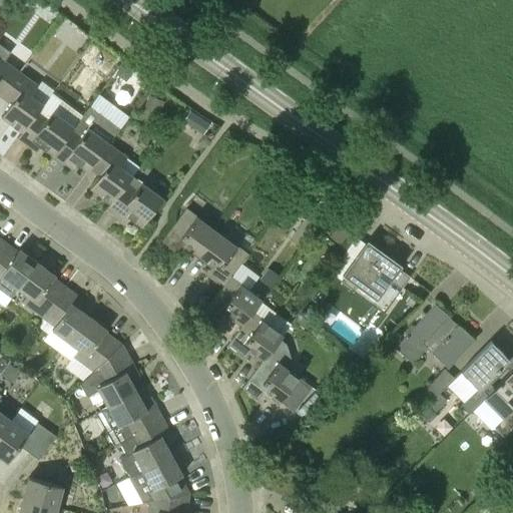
[(0,96),(20,71),(24,65),(18,61),(14,66),(5,59),(11,51),(0,43),(0,96)]
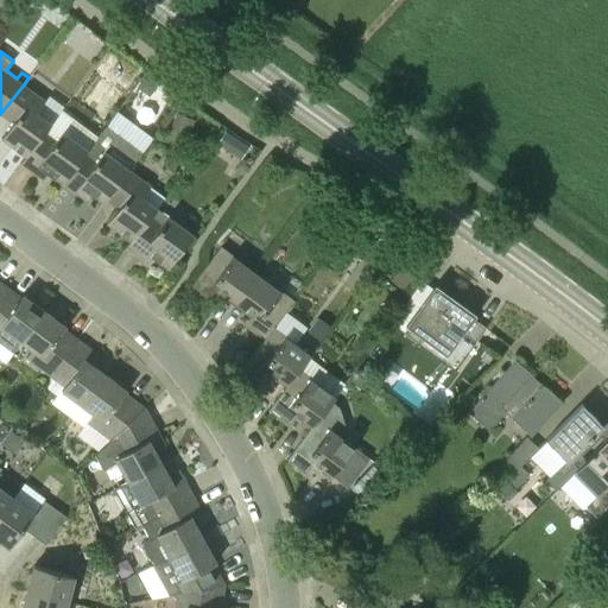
[(158,84),(145,75),(135,87),(149,96),(158,84)]
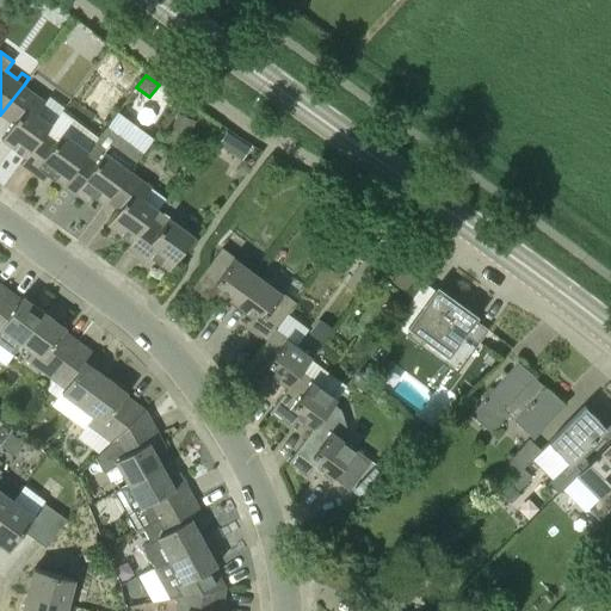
[(44,133),(51,123),(37,112),(45,102),(30,90),(35,82),(29,78),(24,85),(0,115),(0,117),(10,125),(0,136),(0,137),(25,158),(43,134),(44,133)]
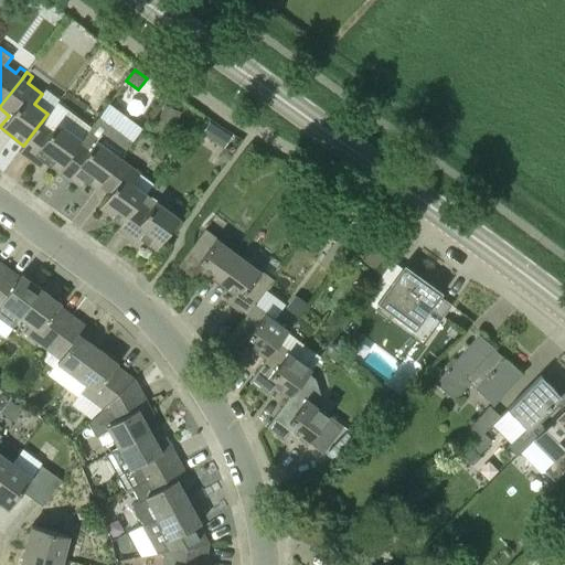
[(180,112),(163,105),(158,118),(174,125),(180,112)]
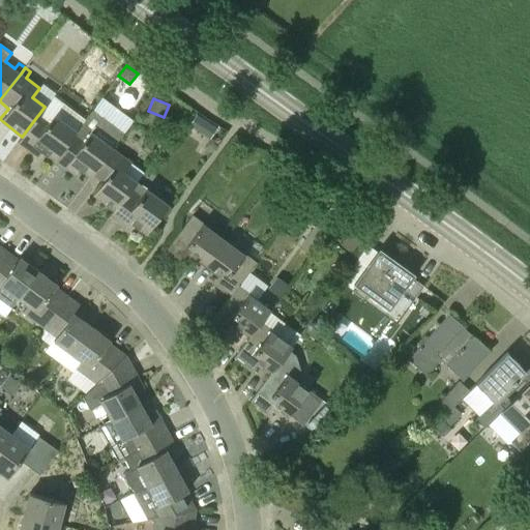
[(111,150),(113,147),(123,134),(93,110),(77,131),(76,130),(53,160),(54,162),(55,159),(74,175),(79,169),(90,177),(94,171),(110,149),(111,150)]
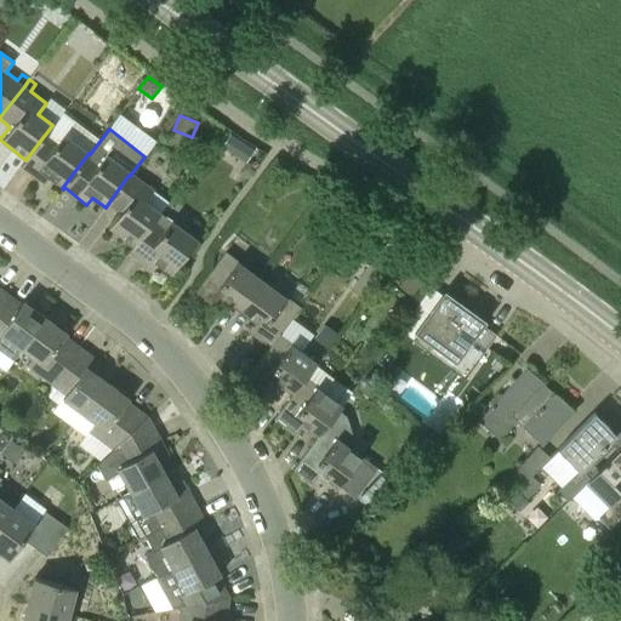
[(62,188),(89,153),(63,134),(56,143),(45,135),(44,136),(26,160),(20,167),(44,186),(50,178),(62,188)]
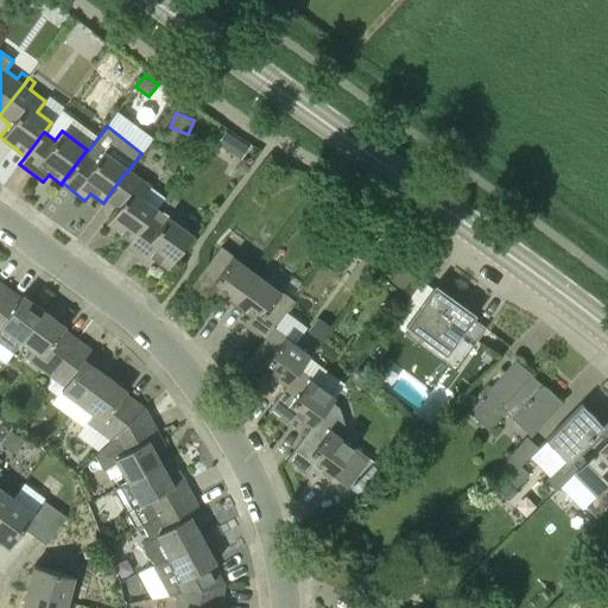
[(240,147),(225,156),(233,171),(248,163),(240,147)]
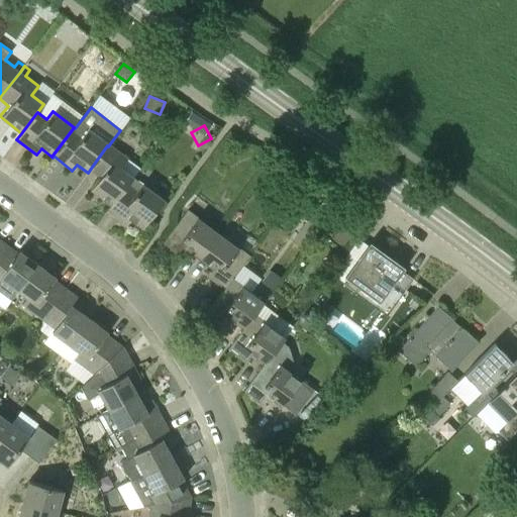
[(125,186),(132,177),(121,168),(128,159),(110,143),(108,146),(107,145),(92,167),(88,173),(89,174),(91,171),(99,177),(90,189),(111,205),(125,186)]
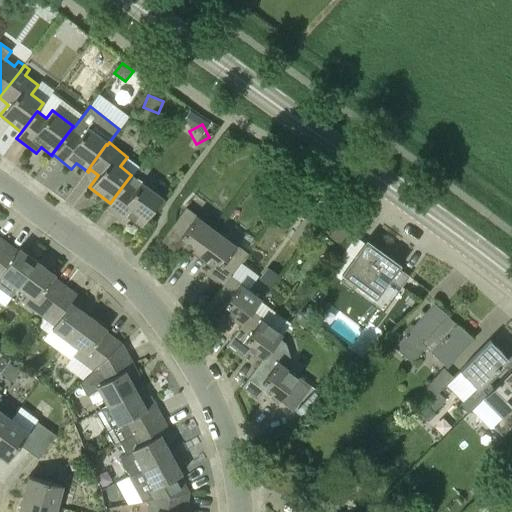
[(300,173),(290,166),(284,175),(294,182),(300,173)]
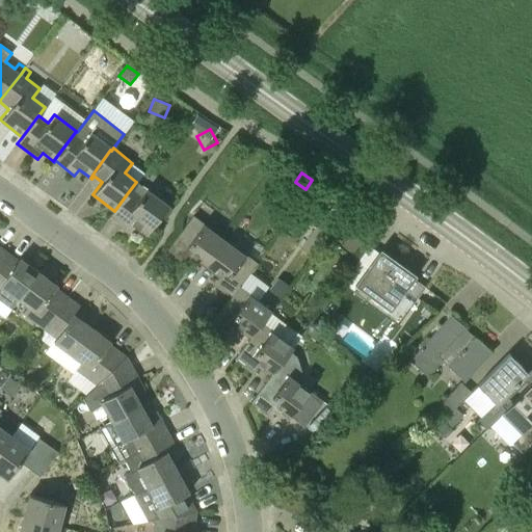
[(129,191),(114,211),(109,217),(130,233),(135,227),(147,236),(169,206),(148,188),(137,183),(136,182),(129,191)]
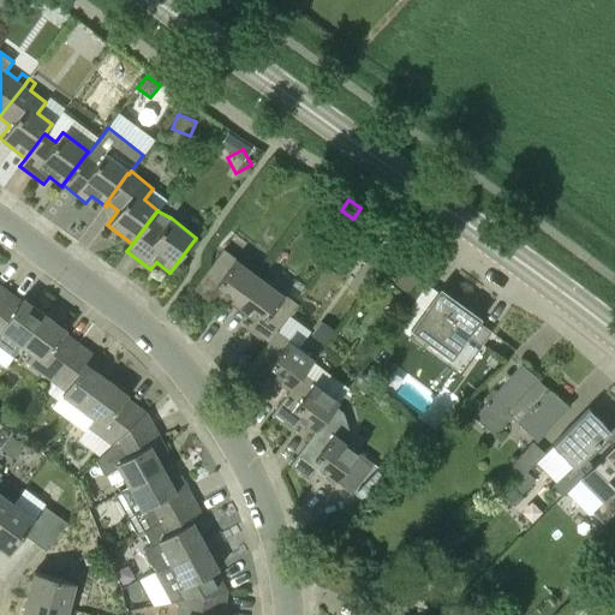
[(236,309),(261,276),(222,249),(192,290),(214,305),(220,297),(236,309)]
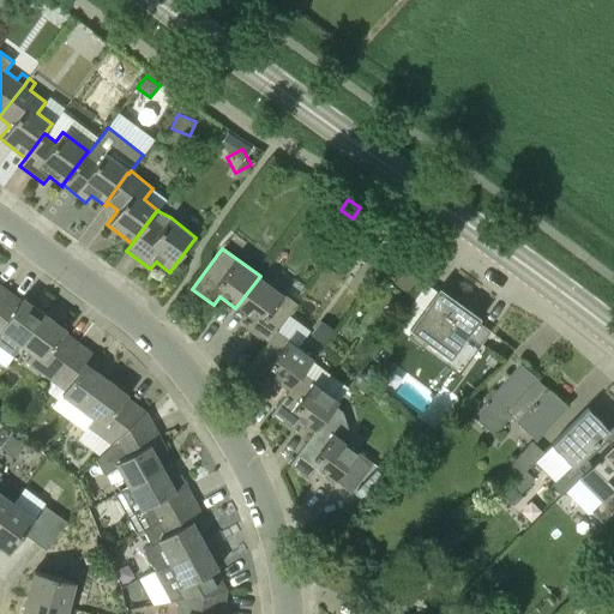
[(368,265),(363,271),(373,278),(378,272),(368,265)]
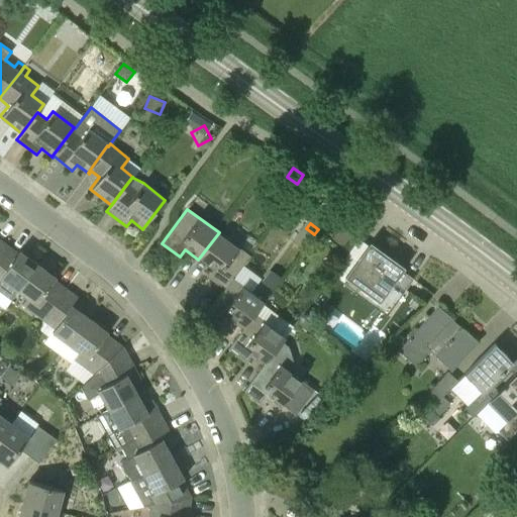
[(352,234),(340,224),(330,237),(342,247),(352,234)]
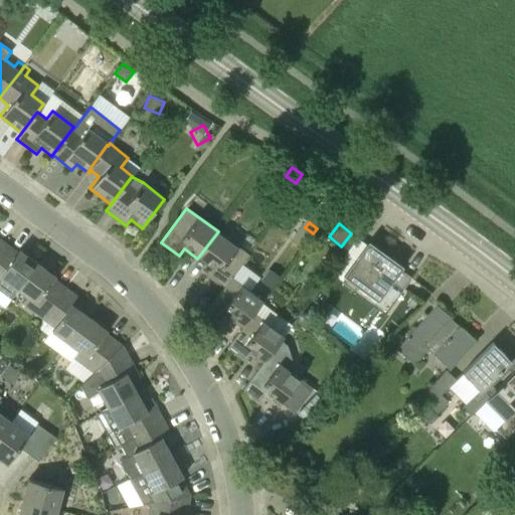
[(229,281),(232,278),(231,278),(248,253),(218,231),(197,259),(210,269),(206,275),(217,283),(222,287),(204,312),(205,312),(222,289),(222,290),(229,281)]
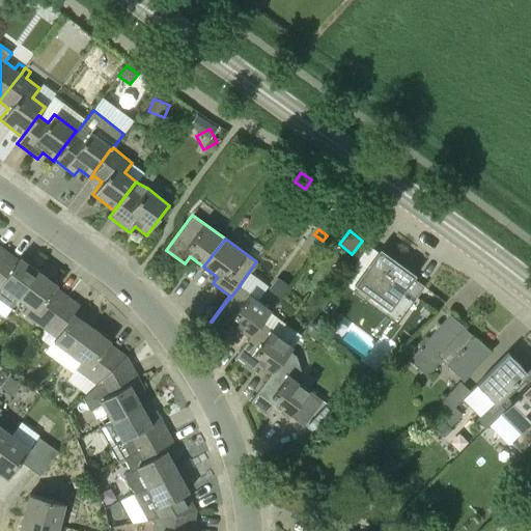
[(0,297),(11,306),(18,299),(37,272),(20,258),(18,261),(5,251),(0,257),(0,297)]
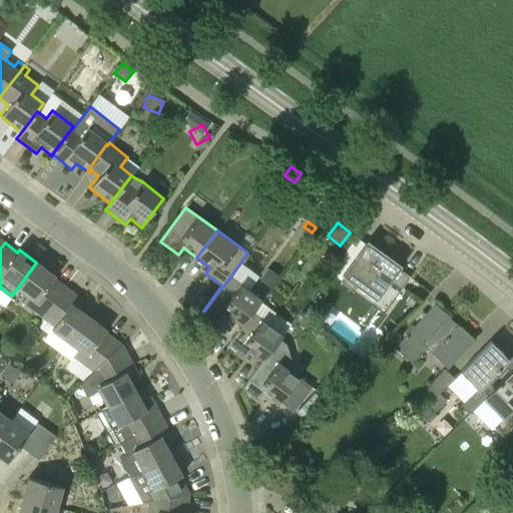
[(410,277),(400,270),(368,246),(342,283),(384,313),(410,277)]
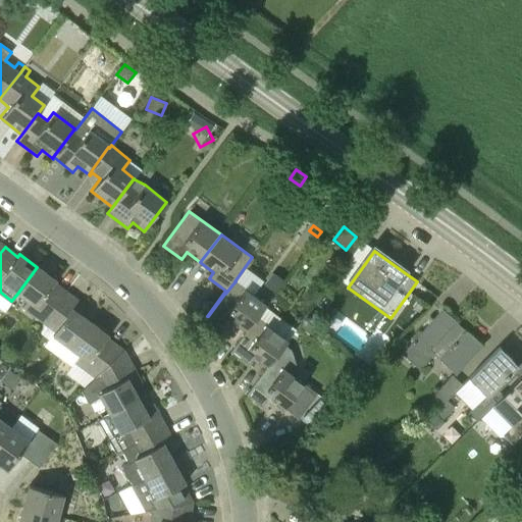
[(42,323),(65,292),(54,283),(56,281),(37,267),(17,294),(28,302),(22,308),(42,323)]
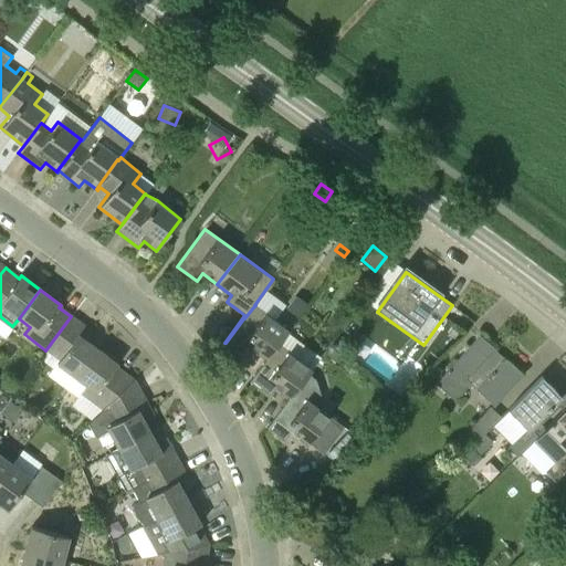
[(265,359),(278,345),(289,329),(297,317),(294,315),(285,327),(255,305),(252,308),(244,318),(244,317),(226,343),(233,348),(245,357),(251,349),(265,359)]
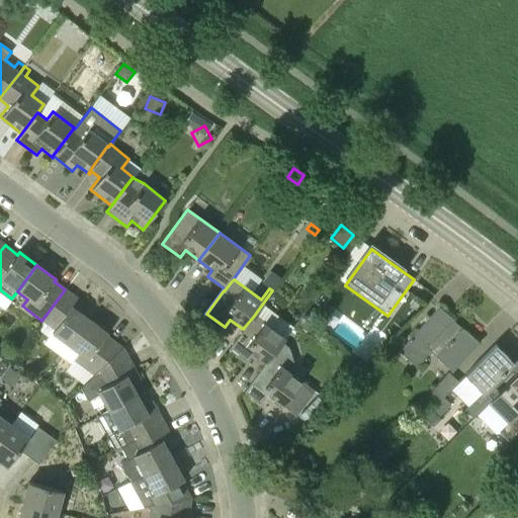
[(70,346),(89,320),(80,313),(85,305),(65,289),(41,321),(36,328),(49,337),(44,342),(62,356),(70,346)]
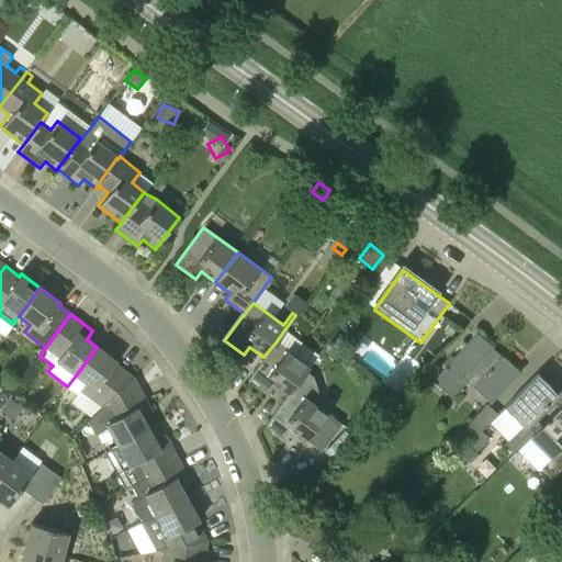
[(490,404),(519,372),(475,332),(430,380),(450,397),(465,381),(490,404)]
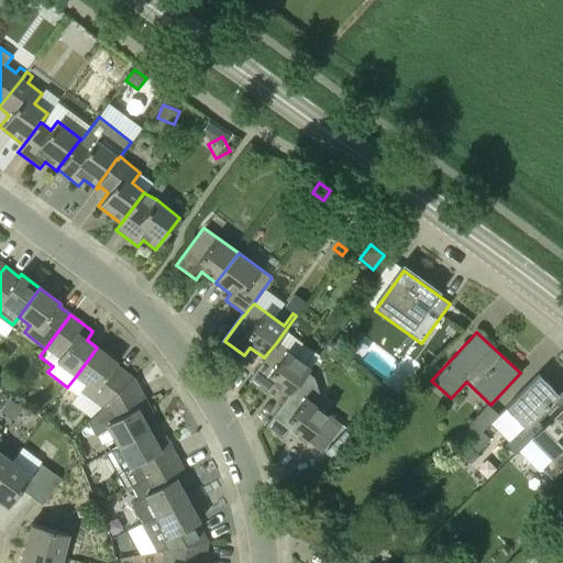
[(342,335),(335,345),(345,352),(352,343),(342,335)]
